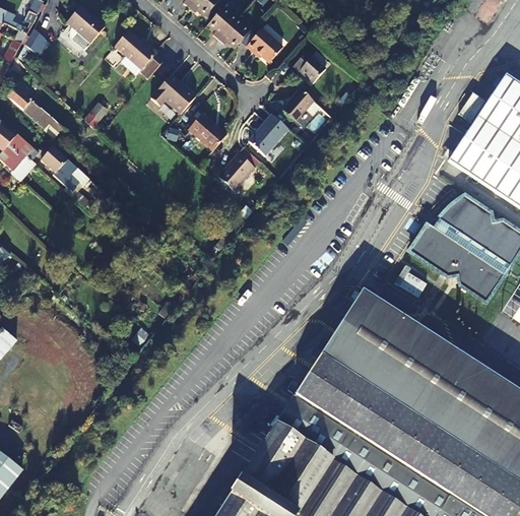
[(33,0),(29,9),(38,13),(44,0),(33,0)]
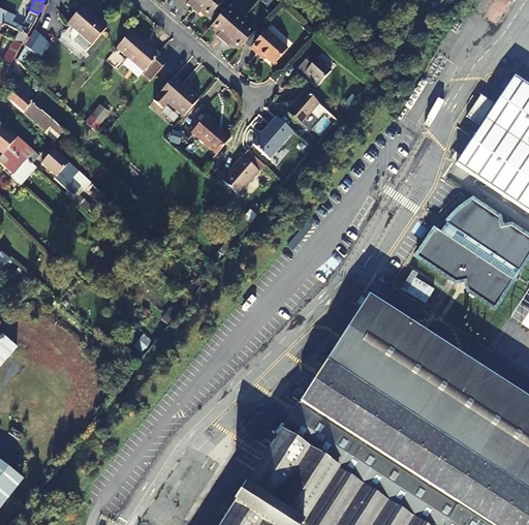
[(210,13),(221,0),(196,0),(192,5),(198,10),(201,6),(210,13)]
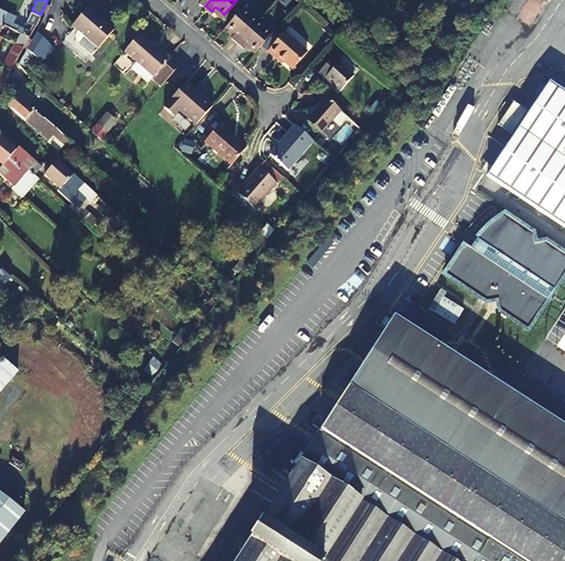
[(525,0),(518,13),(531,22),(545,0),(525,0)]
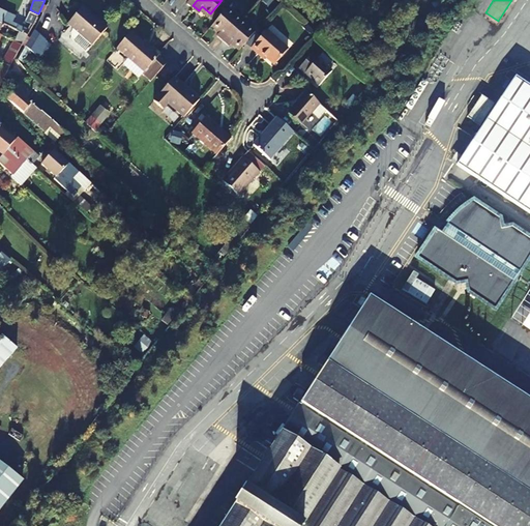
[(93,15),(83,4),(68,21),(74,25),(70,29),(70,33),(74,37),(86,49),(107,25),(98,18),(97,19),(93,16),(93,15)]
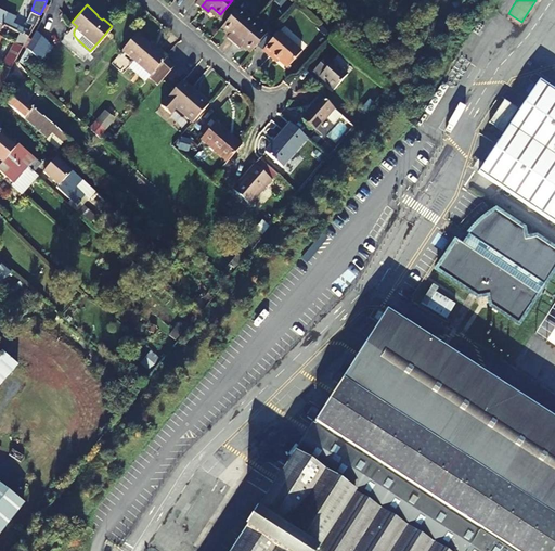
[(233,39),(253,18),(239,5),(222,24),(230,30),(228,35),(233,39)]
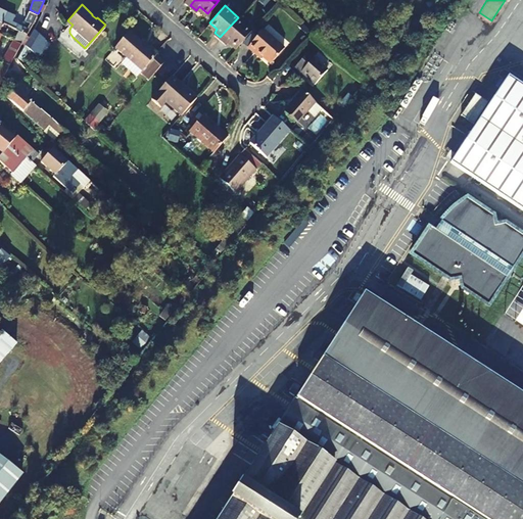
[(27,33),(30,28),(14,20),(17,14),(7,9),(1,20),(11,26),(27,33)]
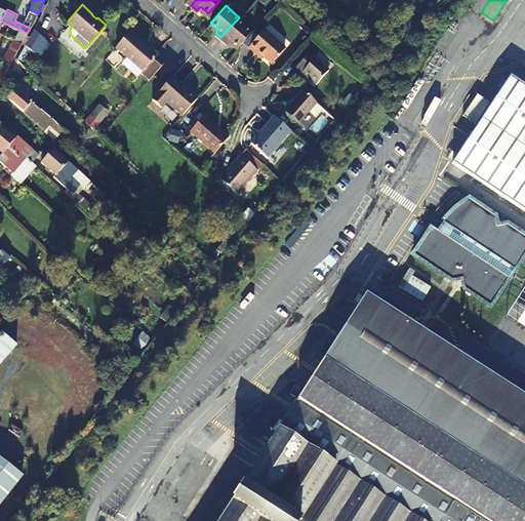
[(238,45),(252,29),(239,17),(220,37),(227,42),(230,39),(238,45)]
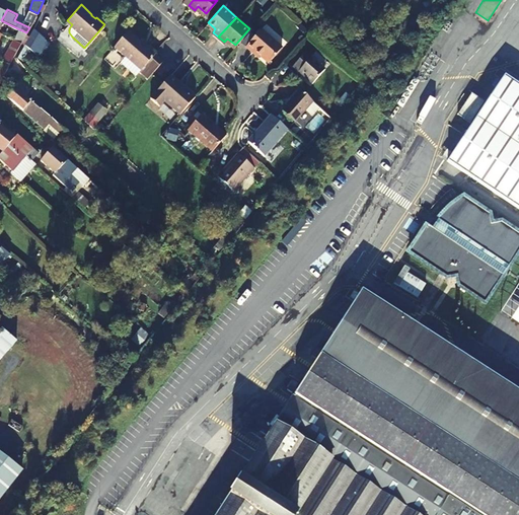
[(24,38),(26,32),(11,25),(9,30),(24,38)]
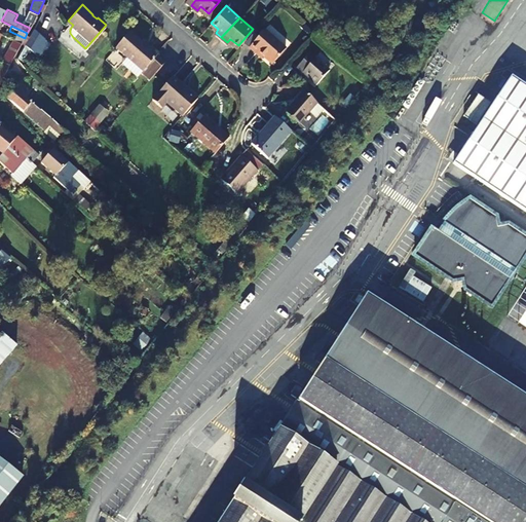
[(30,47),(38,54),(47,44),(48,42),(33,28),(25,43),(30,47)]
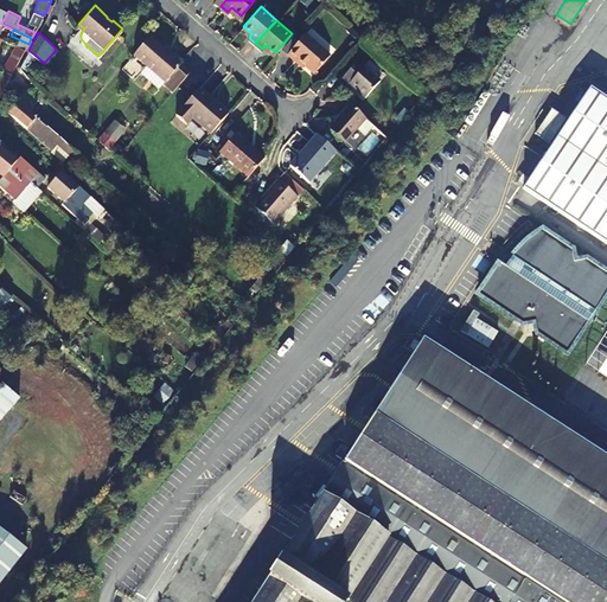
[(330,52),(306,32),(288,51),(295,58),(296,56),(313,70),(330,52)]
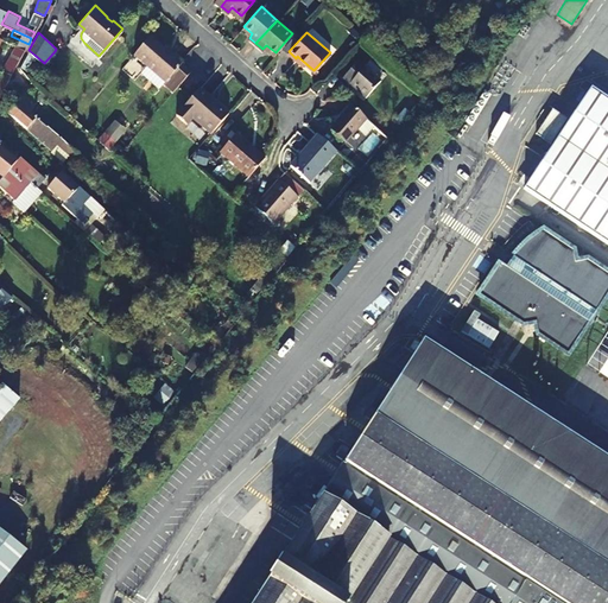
[(171,51),(150,33),(134,51),(147,63),(141,69),(159,86),(164,81),(172,89),(190,69),(182,61),(183,58),(172,50),(171,51)]
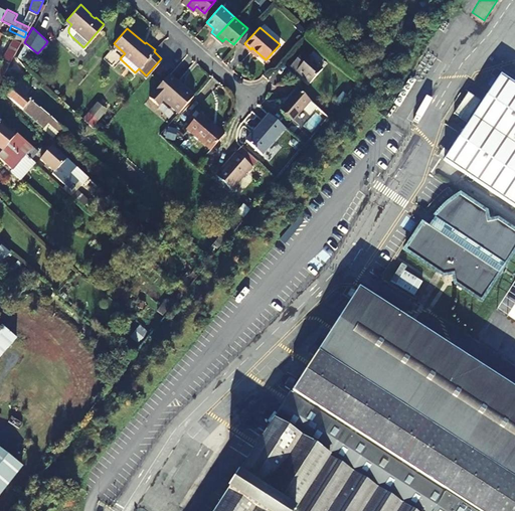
[(10,62),(21,41),(13,37),(1,58),(2,59),(10,62)]
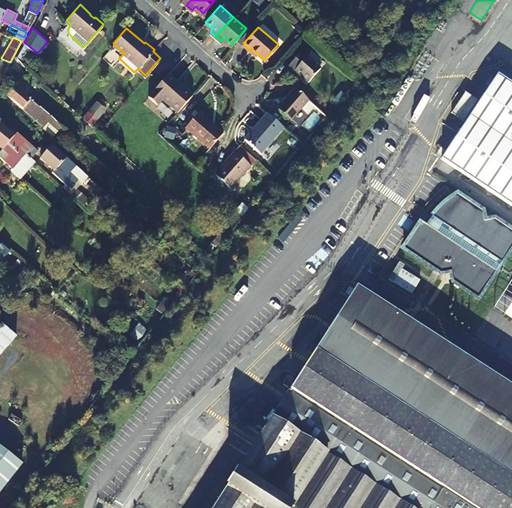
[(24,42),(17,55),(22,58),(29,46),(24,42)]
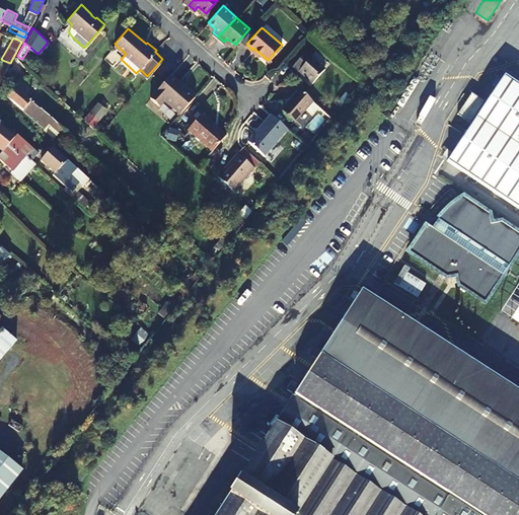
[(57,71),(66,61),(47,44),(38,54),(57,71)]
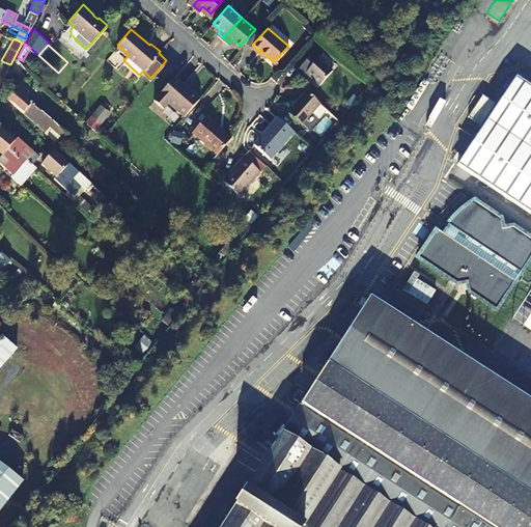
[(333,67),(313,50),(300,65),(319,82),(333,67)]
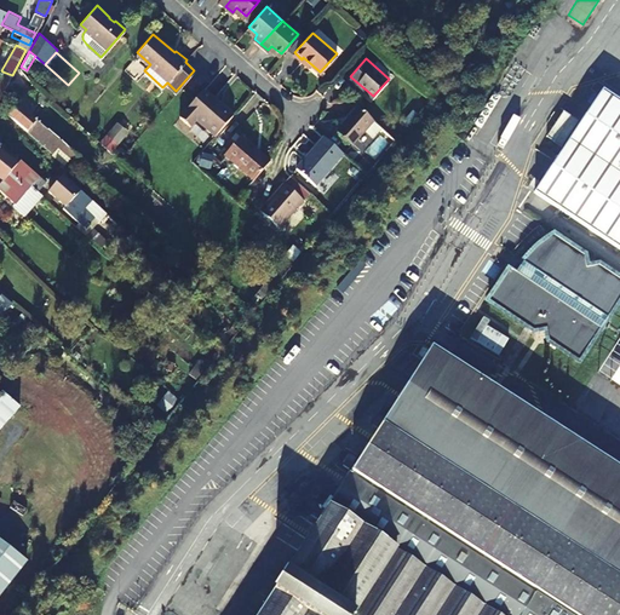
[(18,84),(24,74),(19,70),(13,80),(18,84)]
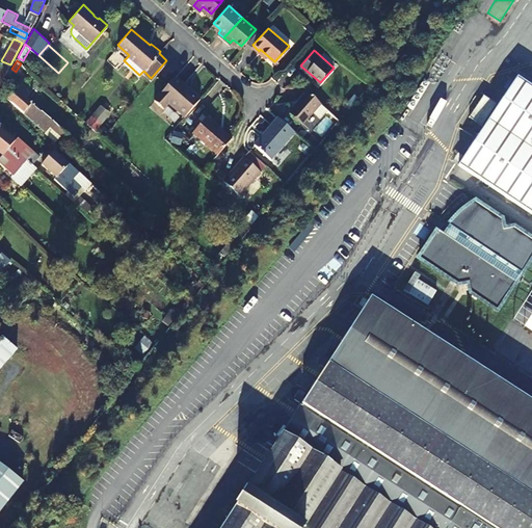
[(2,61),(0,66),(0,80),(1,81),(10,64),(2,61)]
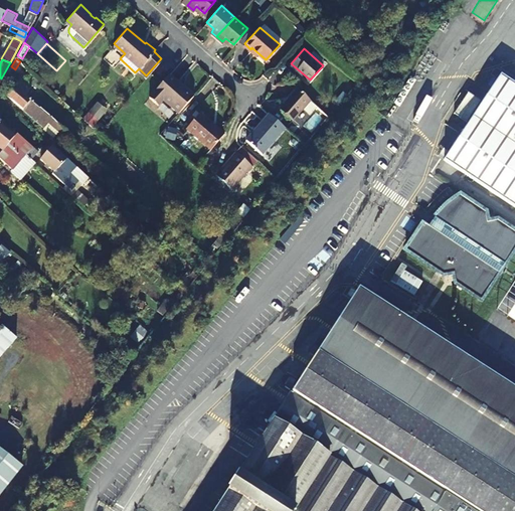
[(194,94),(169,72),(149,96),(158,104),(163,98),(178,111),(194,94)]
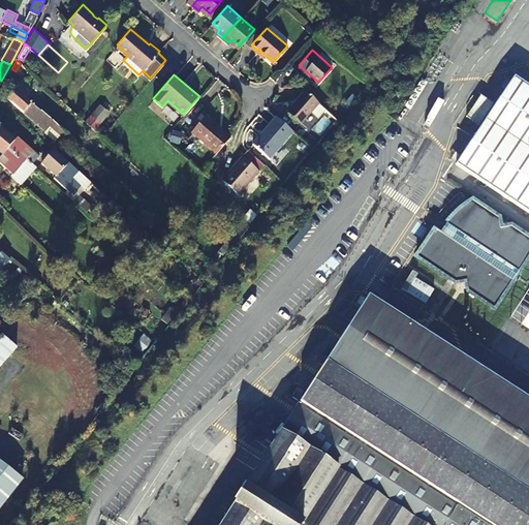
[(528,209),(528,84),(517,75),(458,162),(528,209)]
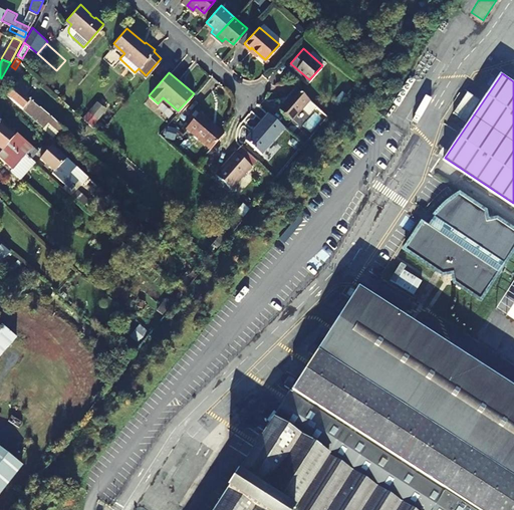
[(48,121),(60,133),(64,128),(39,104),(39,105),(14,84),(6,93),(44,125),(48,121)]
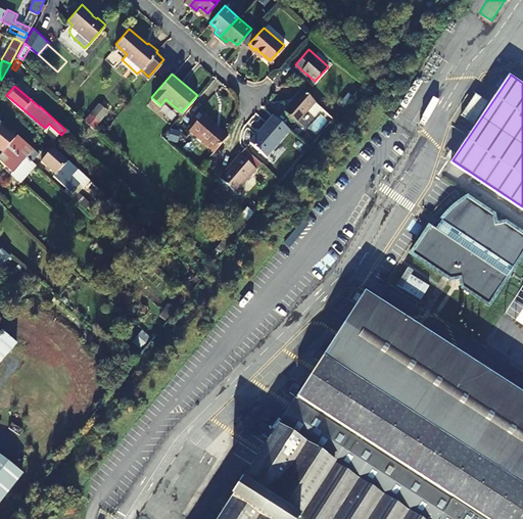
[(285,107),(297,119),(307,107),(315,113),(322,104),(315,99),(302,87),(294,97),(295,98),(291,103),(289,102),(285,107)]
